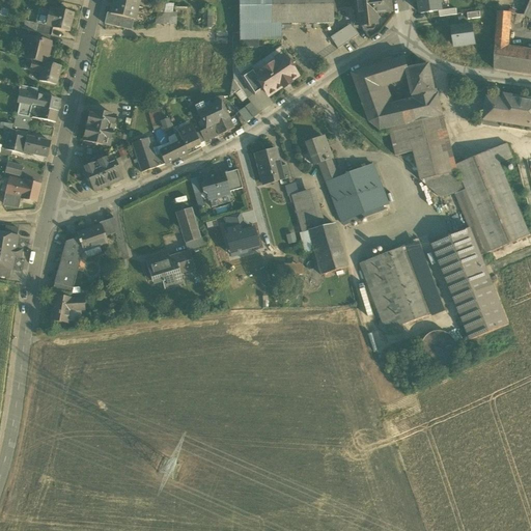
[(281,40),(281,29),(281,25),(271,25),(270,0),(238,0),(240,40),(250,40),(258,40),(281,40)]
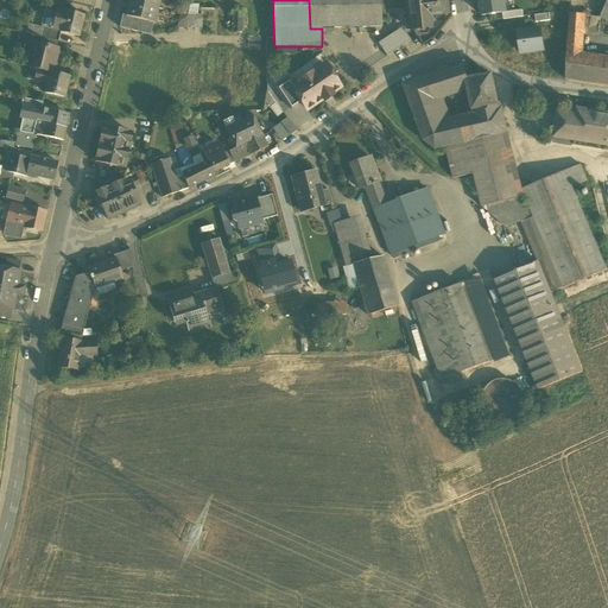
[(380,0),(309,0),(310,29),(322,29),(334,27),(381,27),(380,0)]
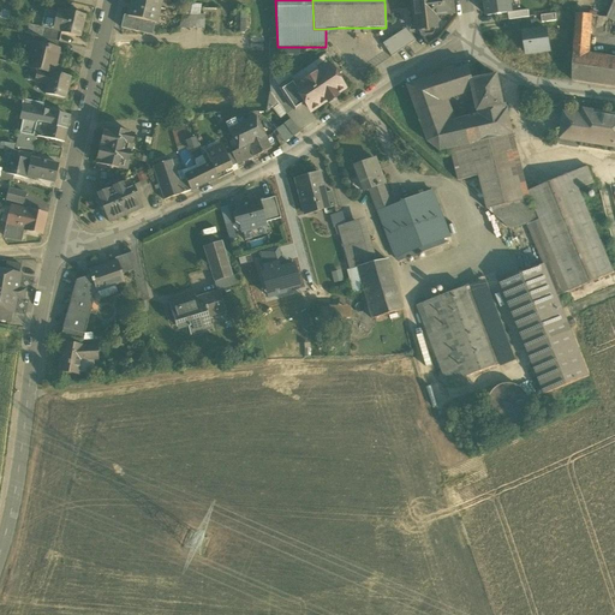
[(436,29),(435,17),(431,0),(411,0),(415,31),(436,29)]
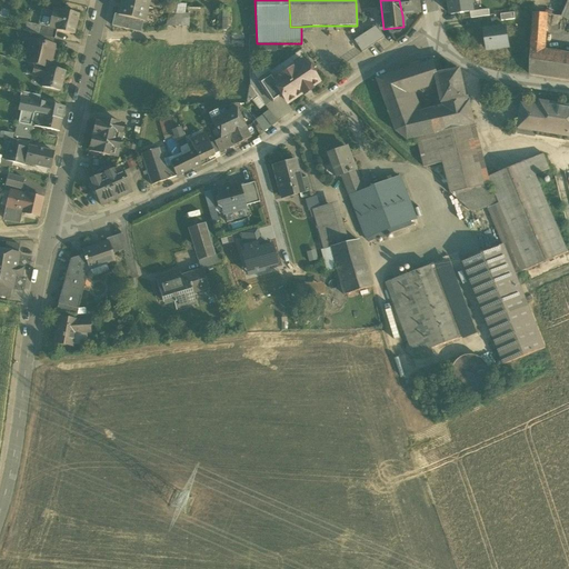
[(417,0),(399,0),(402,16),(419,13),(417,0)]
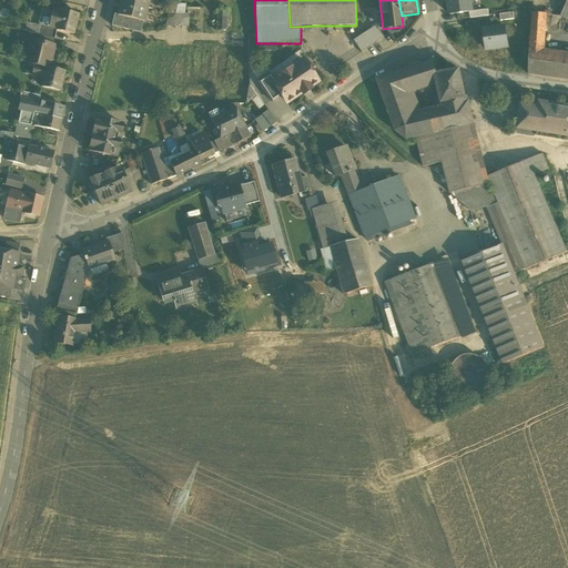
[(472,11),(469,0),(447,0),(450,14),(472,11)]
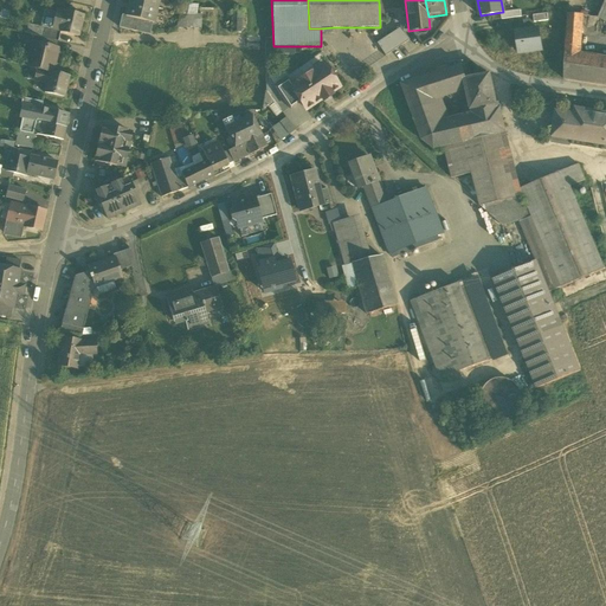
[(149,23),(153,7),(129,1),(127,10),(126,17),(126,18),(149,23)]
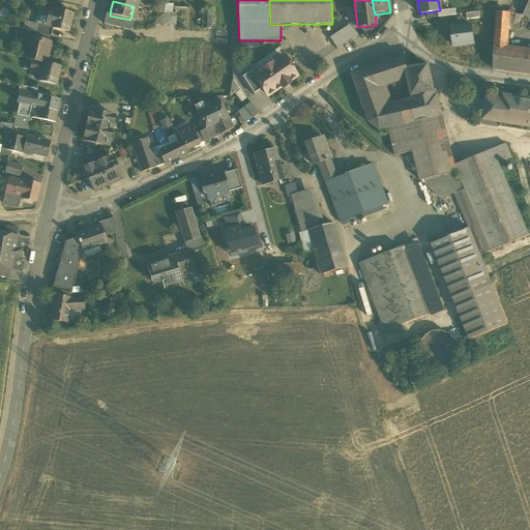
[(159,3),(157,12),(164,12),(170,12),(172,12),(174,4),(159,3)]
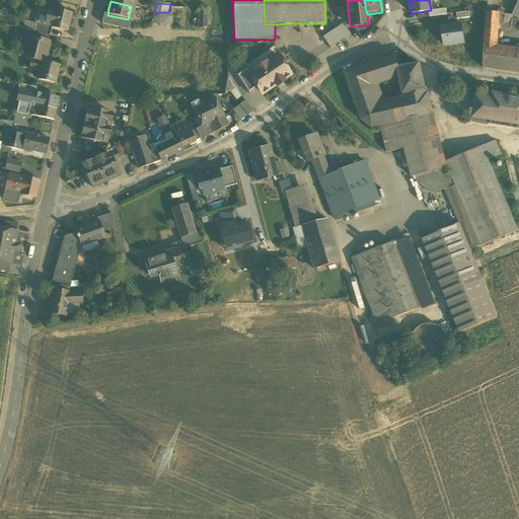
[(34,23),(38,23),(45,25),(48,11),(38,8),(34,23)]
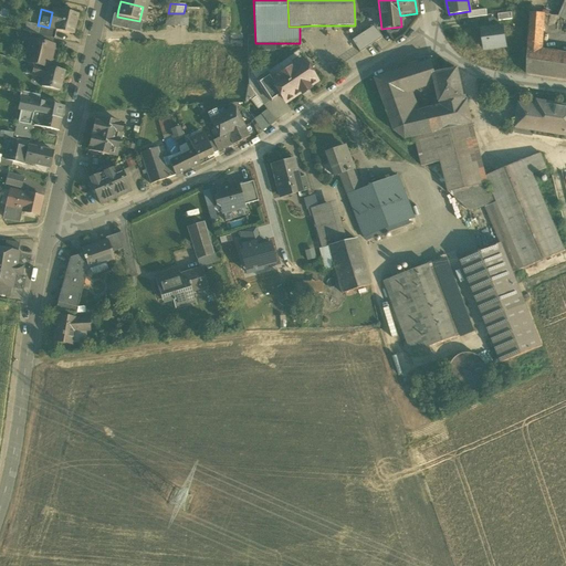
[(217,9),(216,30),(224,31),(226,9),(217,9)]
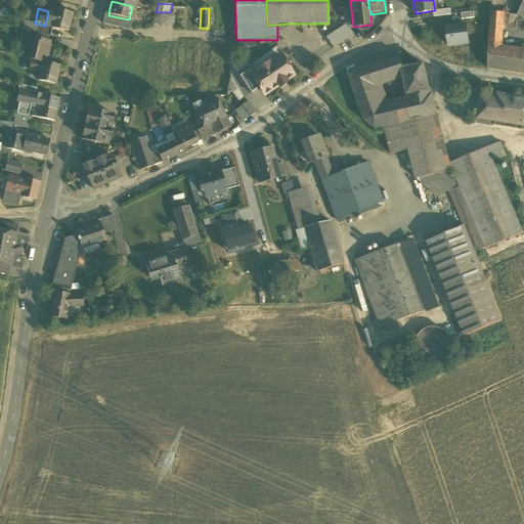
[(51,28),(68,32),(72,13),(55,9),(55,10),(49,9),(48,11),(45,26),(51,27),(51,28)]
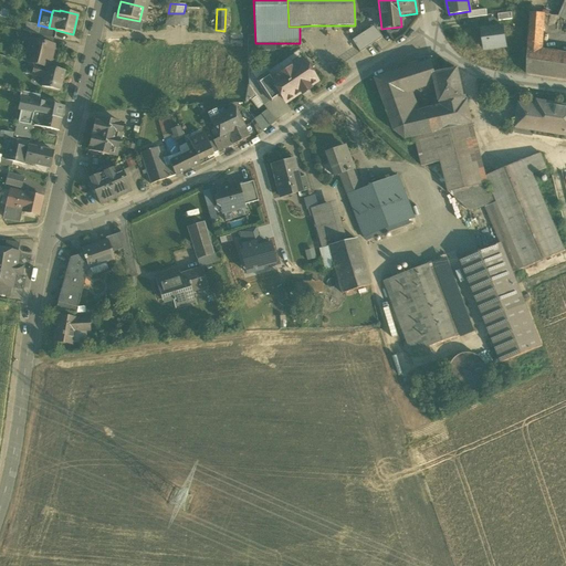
[(165,27),(174,27),(175,13),(168,13),(167,13),(165,27)]
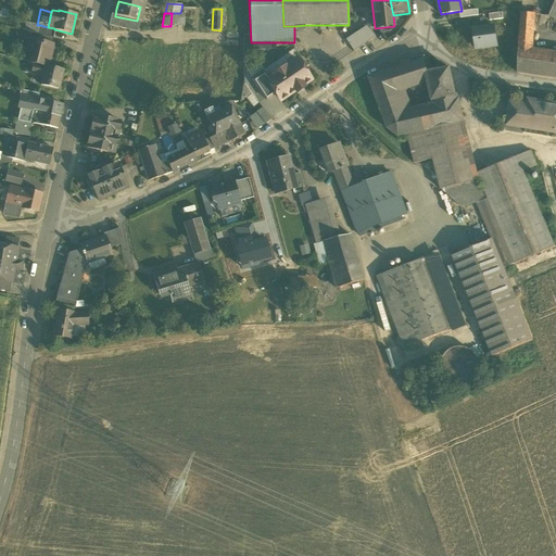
[(526,74),(555,78),(555,52),(532,49),(534,14),(521,13),(517,73),(526,74)]
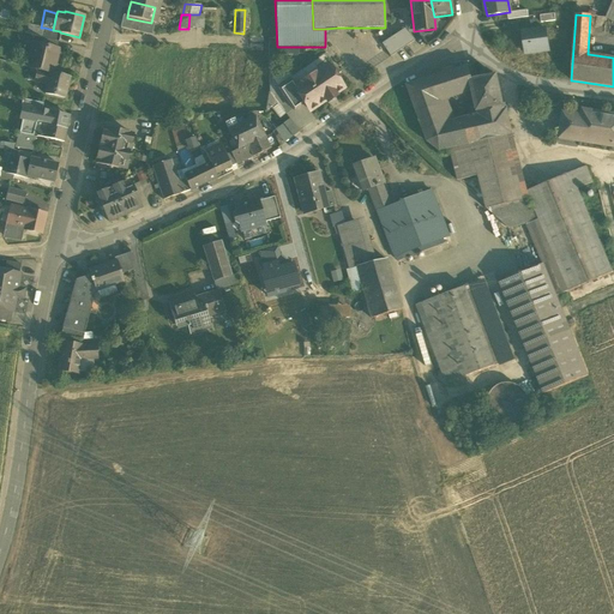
[(120,29),(151,35),(154,24),(151,23),(127,18),(127,17),(124,16),(120,29)]
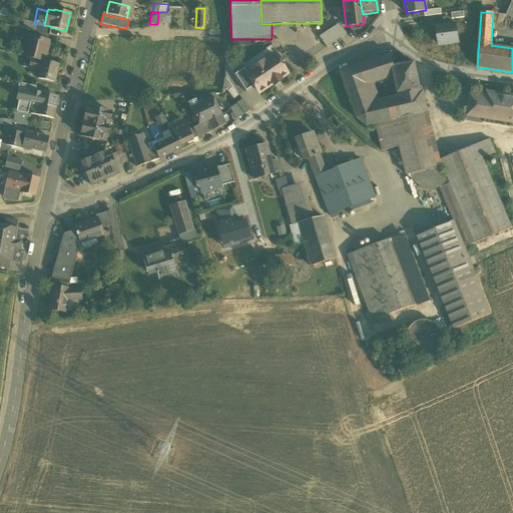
[(37,23),(34,23),(23,20),(21,28),(35,31),(35,32),(37,23)]
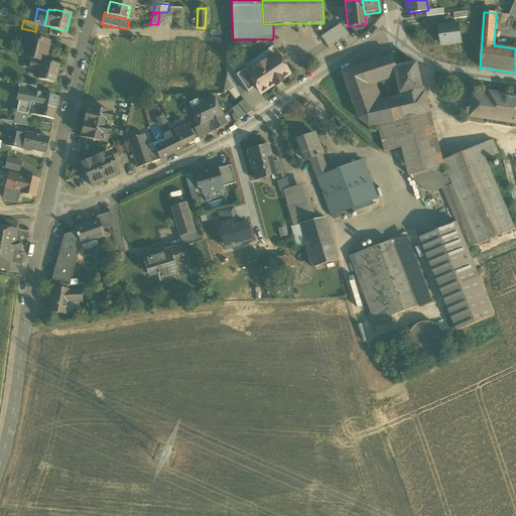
[(37,23),(35,32),(49,35),(50,27),(50,26),(44,25),(37,23)]
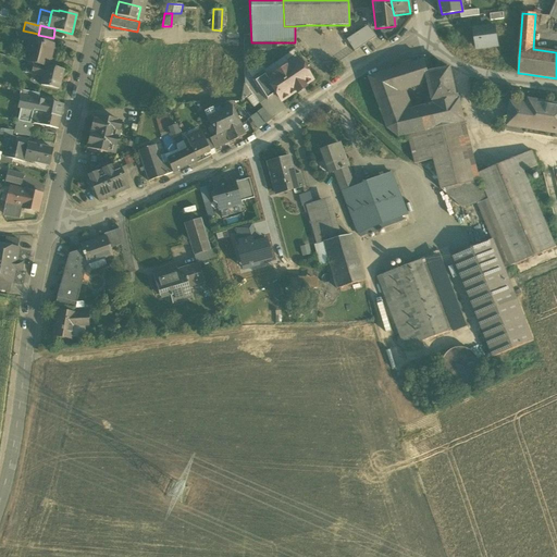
[(346,40),(354,51),(375,37),(368,25),(346,40)]
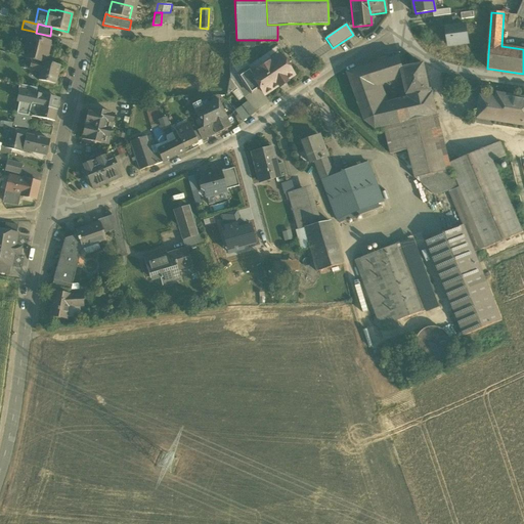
[(469,43),(466,26),(445,28),(448,46),(469,43)]
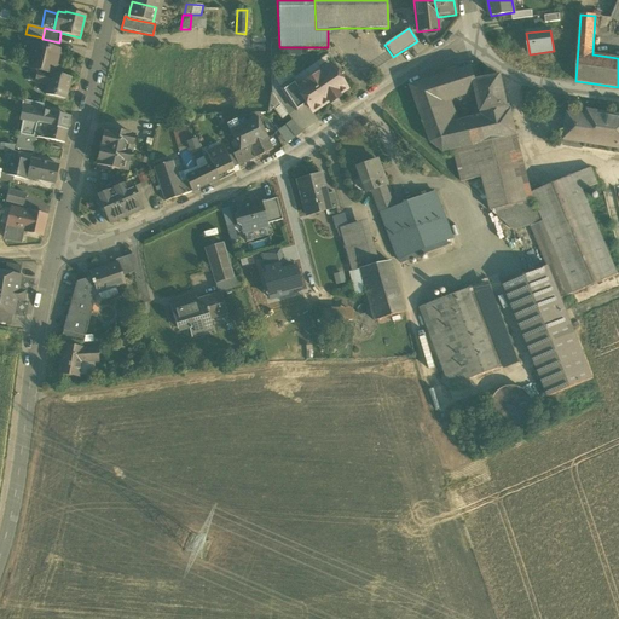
[(28,38),(21,35),(18,44),(25,46),(28,38)]
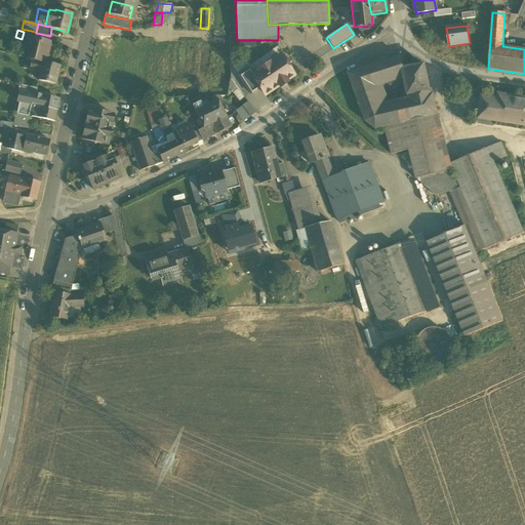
[(48,42),(50,36),(36,33),(36,32),(34,39),(48,42)]
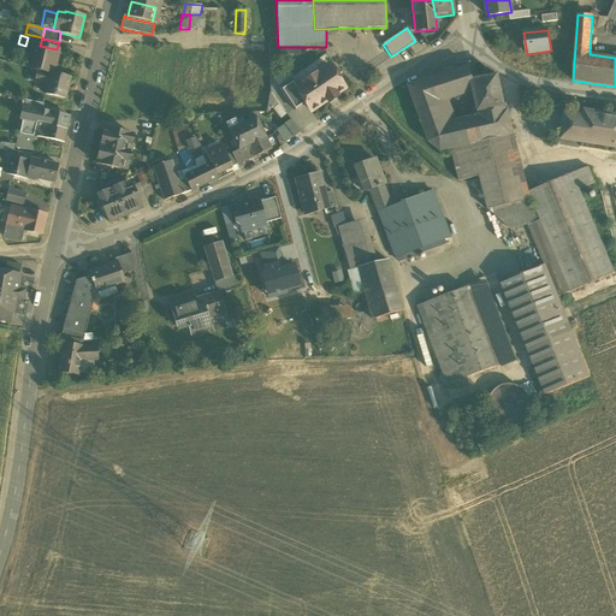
[(31,69),(51,73),(52,73),(53,66),(55,65),(59,51),(57,49),(40,46),(33,43),(30,55),(33,59),(34,59),(31,69)]
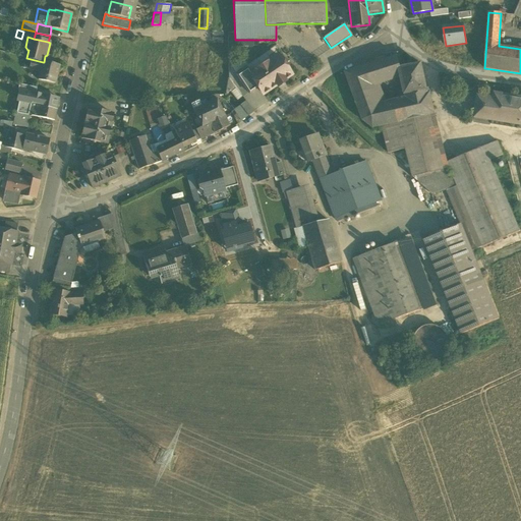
[(258,88),(263,94),(277,84),(277,85),(284,80),(284,79),(291,75),(278,56),(277,56),(274,55),(271,58),(270,61),(251,73),(249,74),(258,88)]
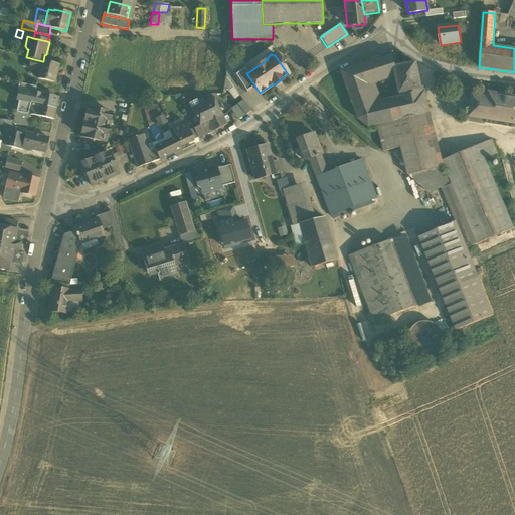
[(392,55),(375,60),(382,79),(396,74),(395,68),(396,68),(392,55)]
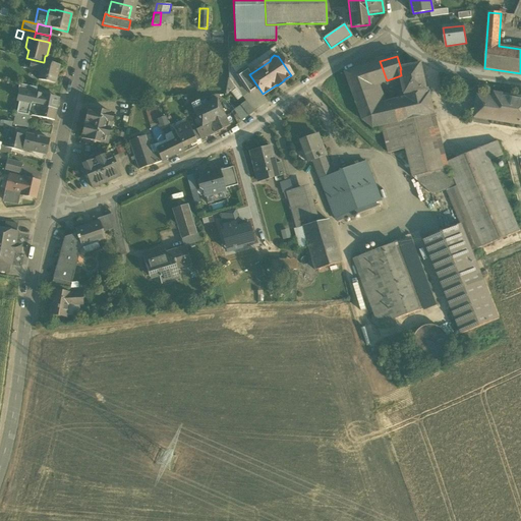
[(25,58),(23,68),(40,71),(42,62),(41,65),(32,63),(33,60),(25,58)]
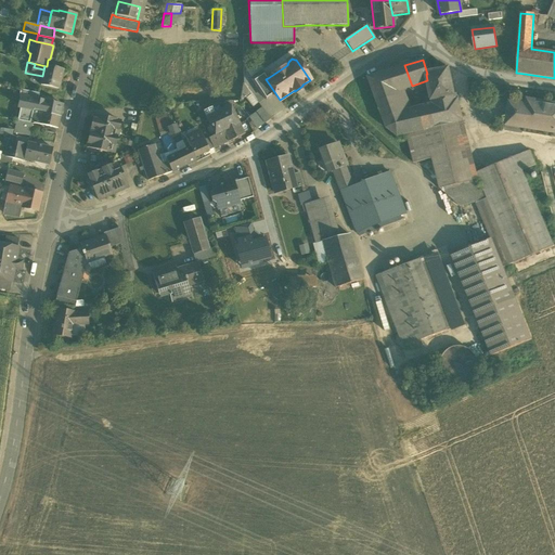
[(403,89),(412,86),(404,65),(397,68),(403,89)]
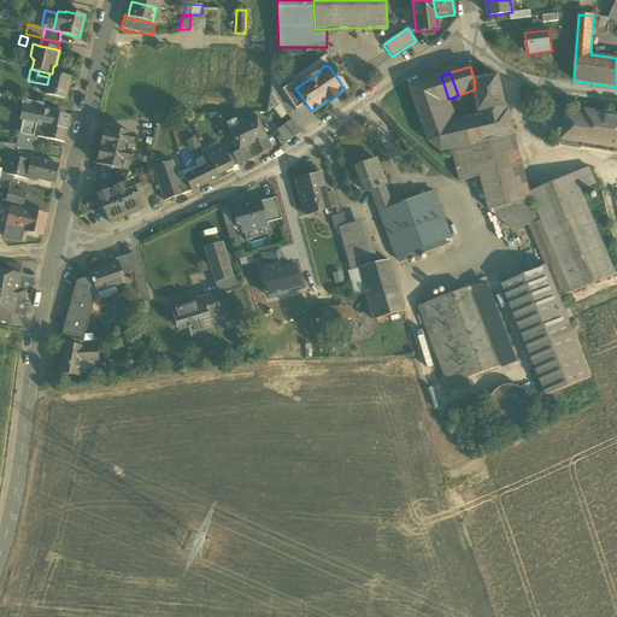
[(70,77),(52,74),(51,74),(50,74),(47,84),(45,94),(65,99),(70,77)]
